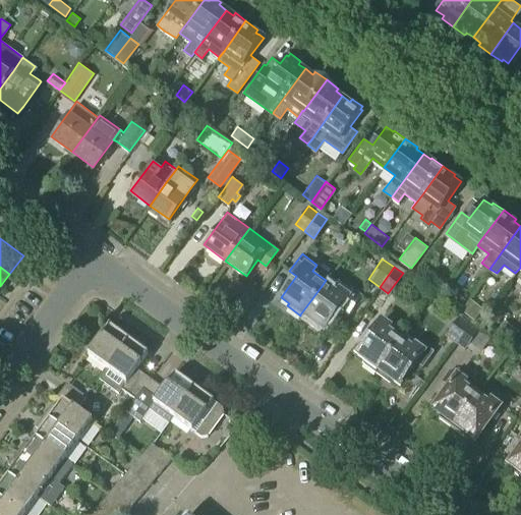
[(440,289),(449,278),(439,271),(430,283),(440,289)]
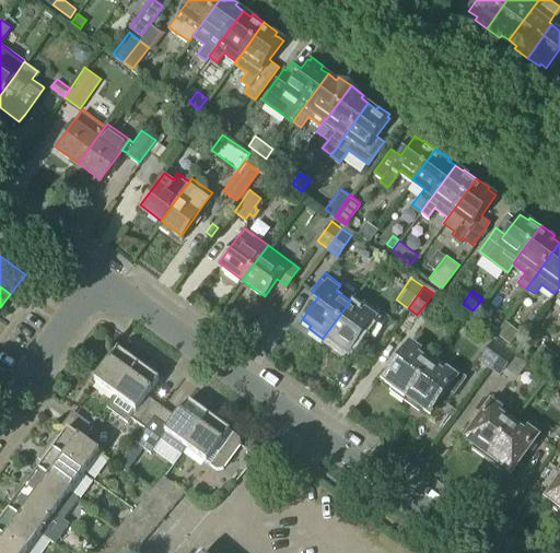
[(364,310),(363,310),(350,301),(346,307),(323,338),(323,339),(337,349),(339,345),(348,352),(365,329),(374,336),(389,315),(371,301),(364,310)]
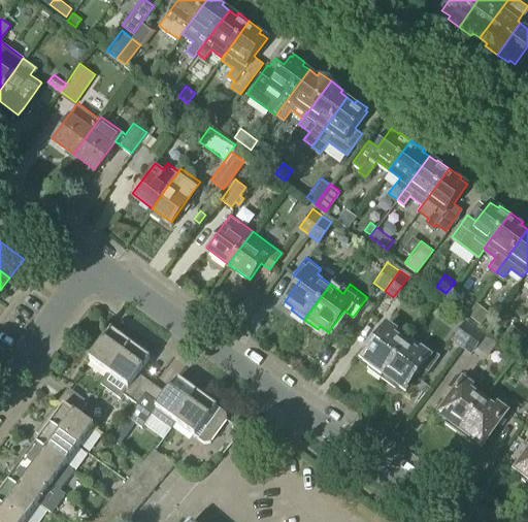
[(468,308),(472,302),(462,294),(457,300),(468,308)]
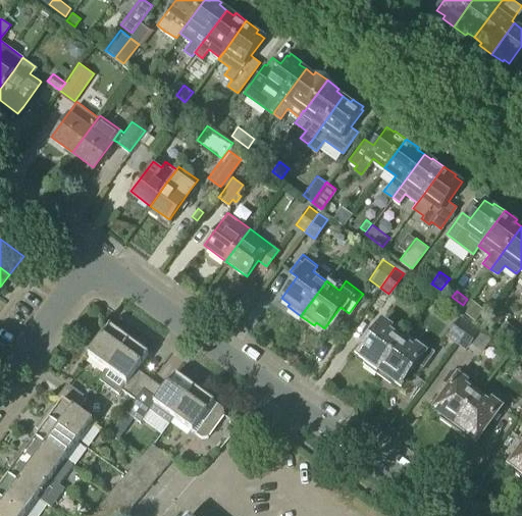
[(463,305),(462,307),(470,313),(478,303),(469,296),(467,299),(463,305)]
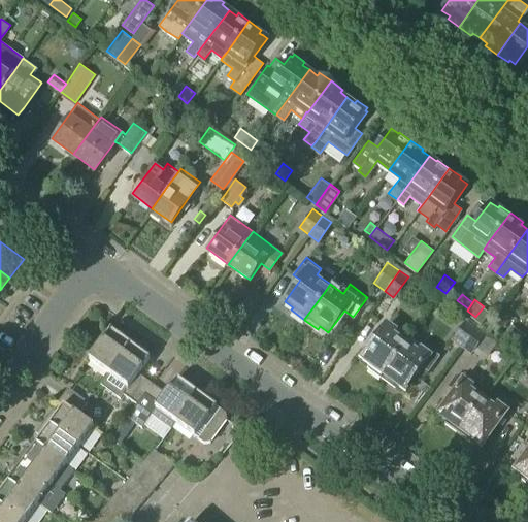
[(465,318),(451,337),(453,338),(462,345),(462,346),(476,325),(466,319),(465,318)]
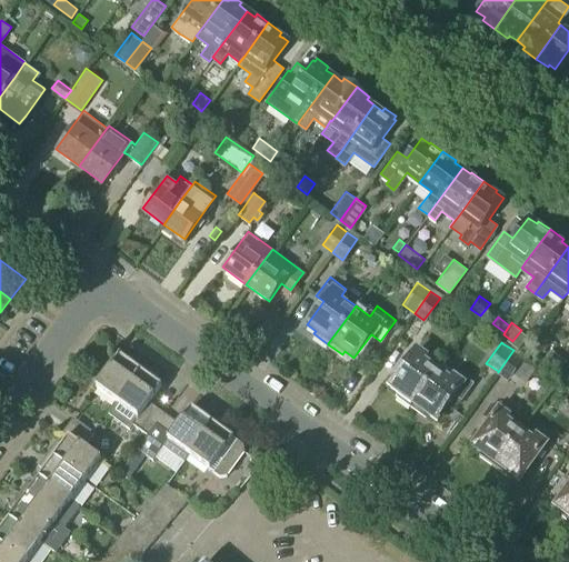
[(557,370),(566,359),(551,348),(542,359),(557,370)]
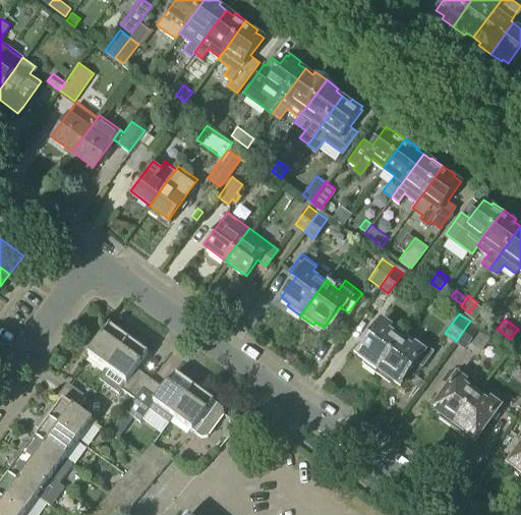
[(375,370),(397,340),(385,331),(389,326),(380,320),(356,352),(364,358),(362,361),(375,370)]
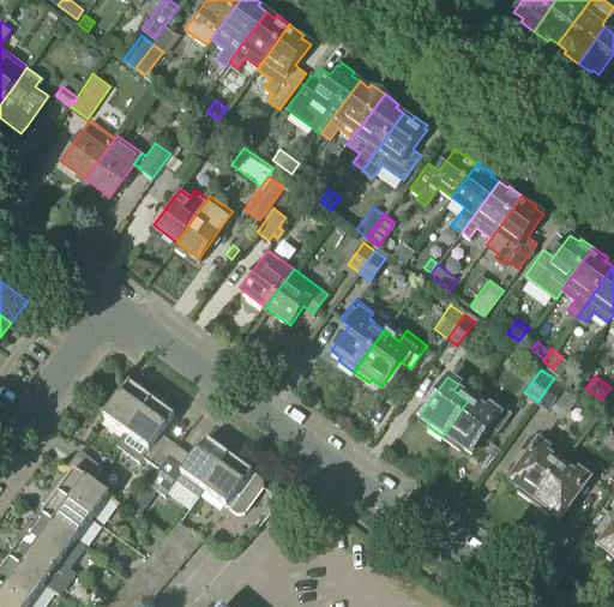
[(554,378),(537,402),(547,409),(548,409),(549,407),(565,386),(554,378)]
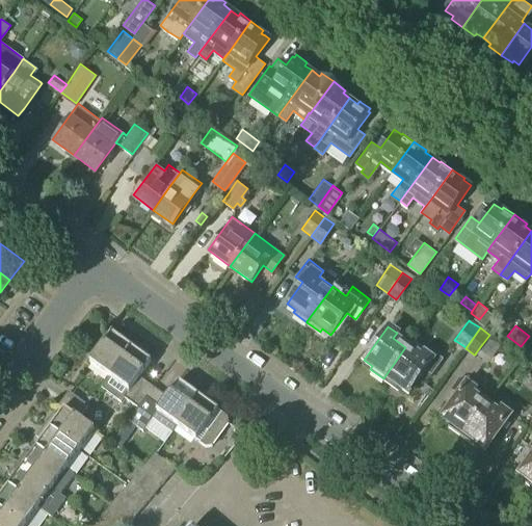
[(101,344),(89,360),(109,374),(135,339),(123,331),(120,335),(114,332),(111,330),(101,344)]
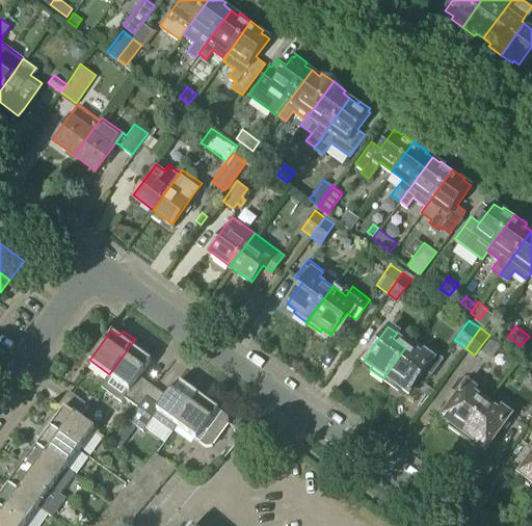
[(405,347),(383,378),(397,388),(399,385),(407,391),(424,368),(430,373),(442,358),(414,337),(405,347)]
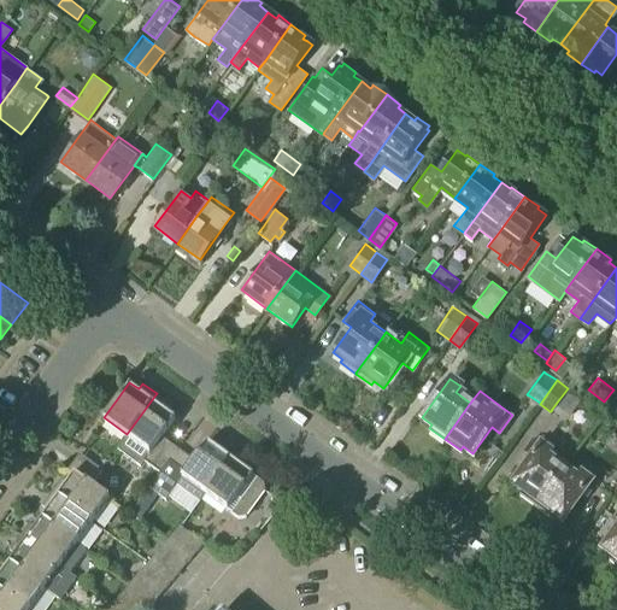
[(127,434),(118,446),(140,463),(144,458),(158,468),(160,470),(177,446),(162,434),(175,415),(165,409),(169,404),(170,403),(157,393),(127,434)]
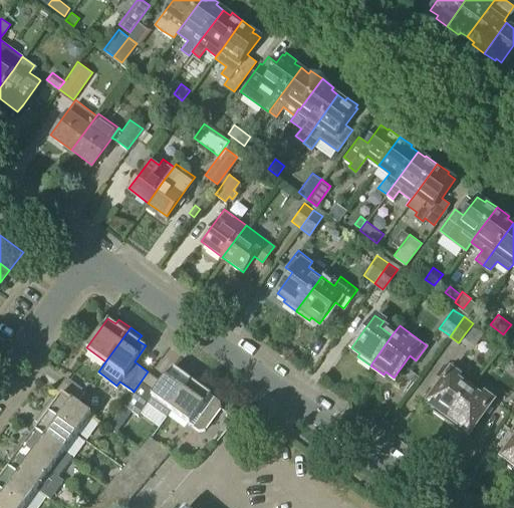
[(444,420),(466,391),(454,382),(458,375),(443,364),(436,374),(442,379),(426,402),(434,408),(432,411),(444,420)]
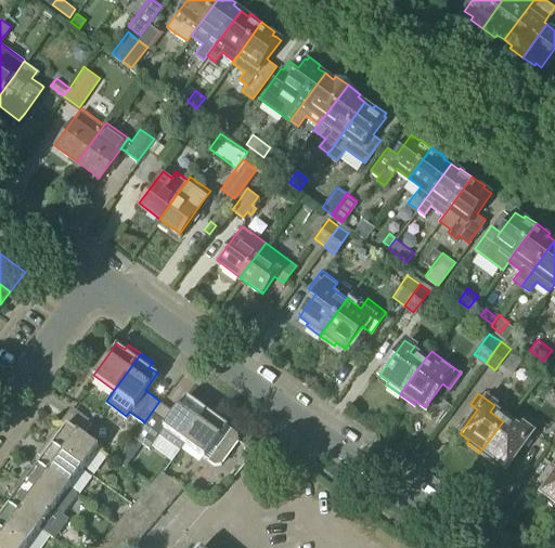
[(134,435),(117,459),(125,465),(142,441),(149,446),(151,444),(159,433),(179,447),(184,441),(183,441),(210,404),(198,394),(194,400),(191,398),(185,394),(173,411),(159,401),(144,422),(134,435)]
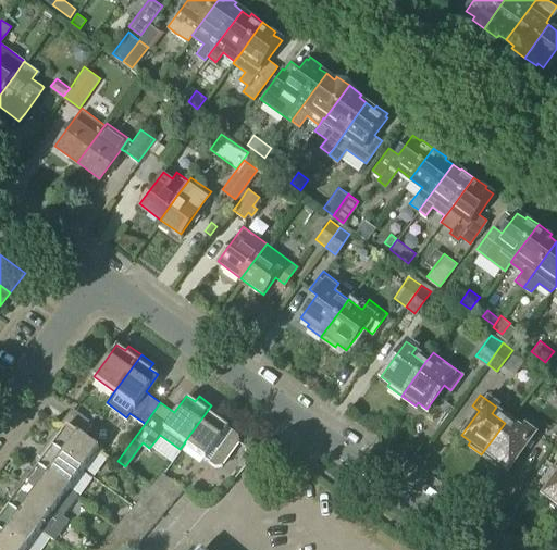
[(211,405),(184,442),(185,442),(215,464),(222,463),(239,439),(238,433),(220,420),(223,414),(211,405)]
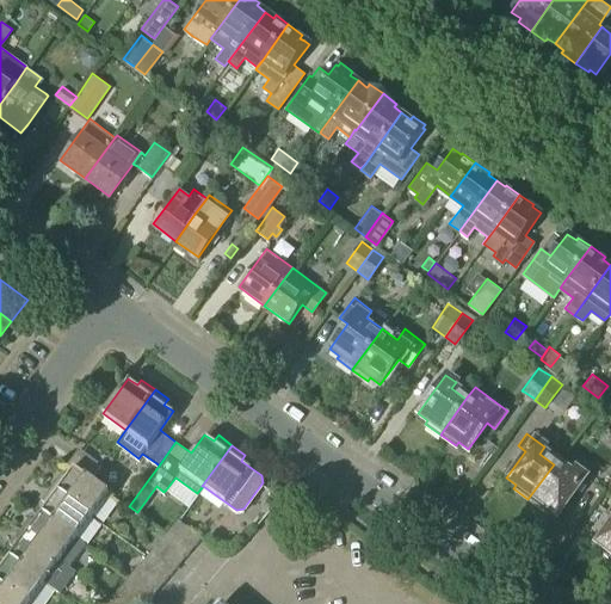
[(79,447),(67,462),(73,467),(73,466),(91,478),(102,462),(79,447)]
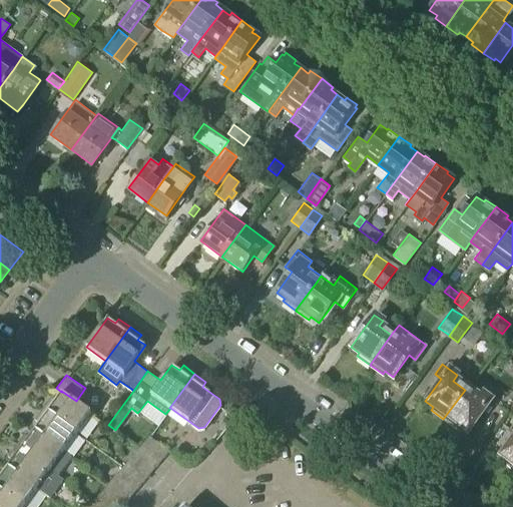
[(465,390),(443,419),(457,429),(459,426),(467,432),(483,409),(487,412),(491,406),(488,404),(491,399),(483,393),(478,400),(465,390)]
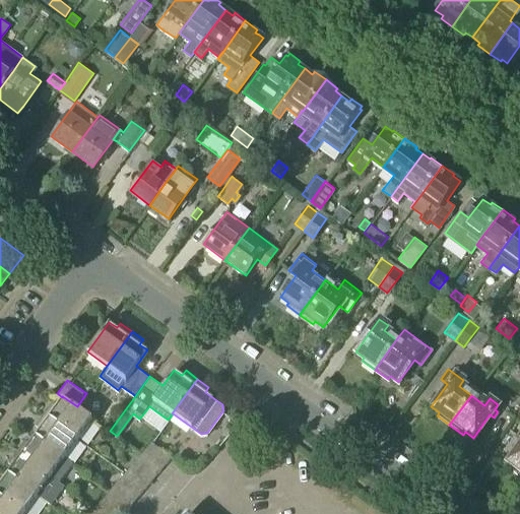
[(52,400),(44,411),(78,436),(84,429),(86,430),(92,422),(90,420),(91,418),(84,412),(77,406),(62,396),(62,397),(60,399),(57,404),(52,400)]
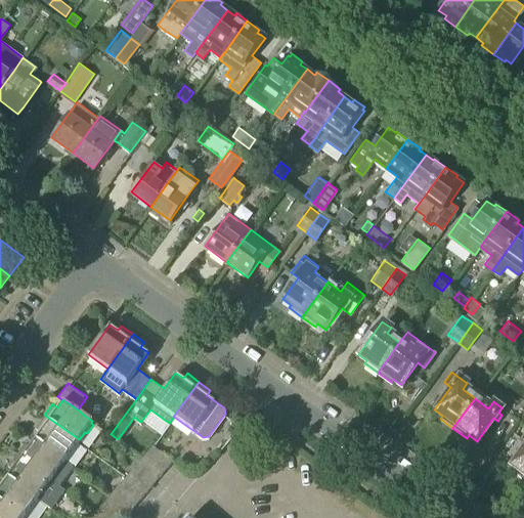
[(40,430),(35,437),(64,459),(67,457),(69,459),(75,449),(73,448),(79,439),(44,415),(35,427),(40,430)]
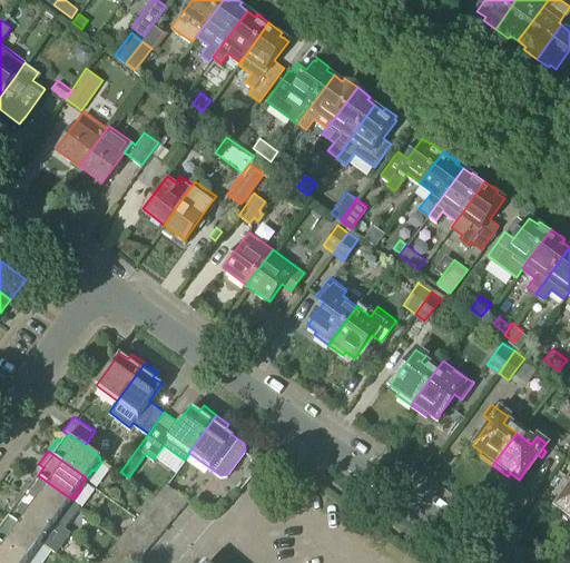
[(569,484),(561,496),(554,505),(558,506),(564,512),(562,515),(569,521),(569,468),(566,475),(569,477),(569,484)]
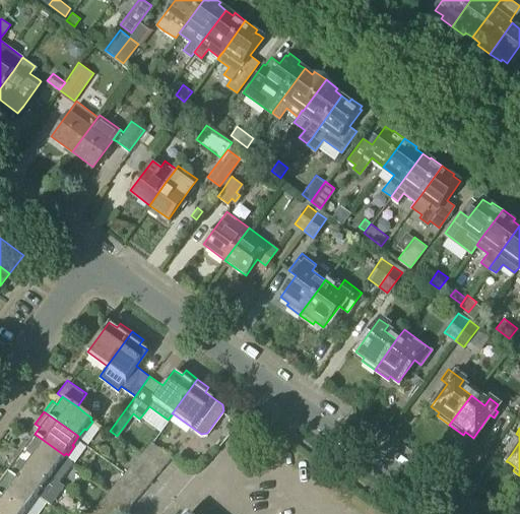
[(24,438),(17,449),(51,473),(59,478),(72,460),(64,455),(35,434),(29,442),(24,438)]
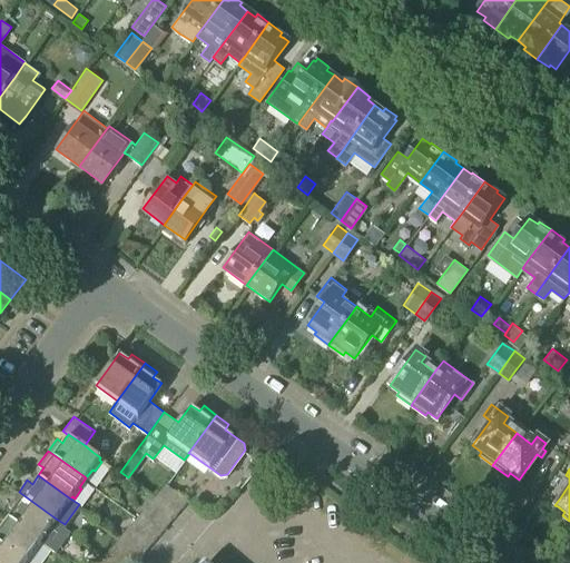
[(154,496),(175,514),(188,499),(166,483),(154,496)]
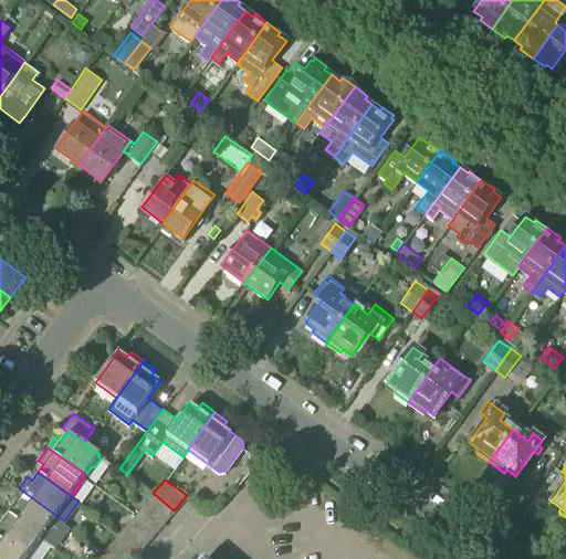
[(19,488),(9,502),(14,505),(9,512),(41,535),(56,546),(71,526),(64,520),(55,515),(19,488)]
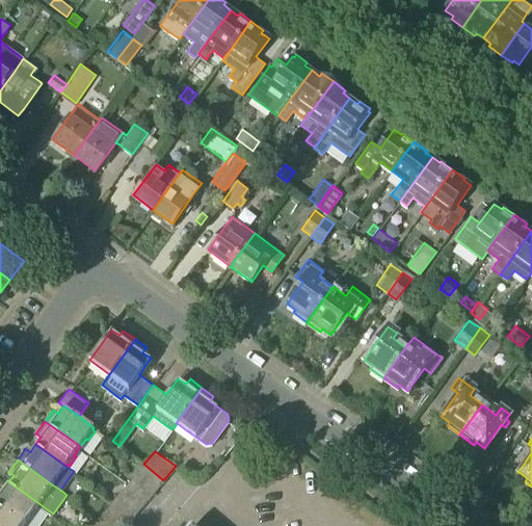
[(149,498),(163,480),(143,464),(128,481),(149,498)]
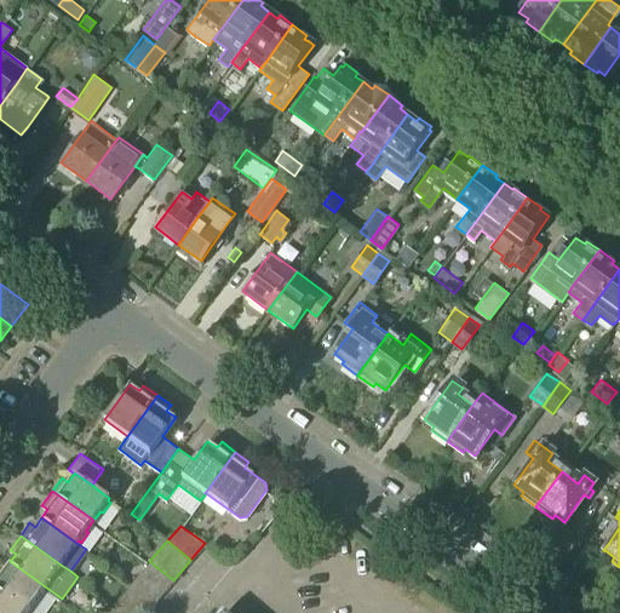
[(0,569),(0,589),(28,611),(45,586),(10,561),(3,572),(0,569)]
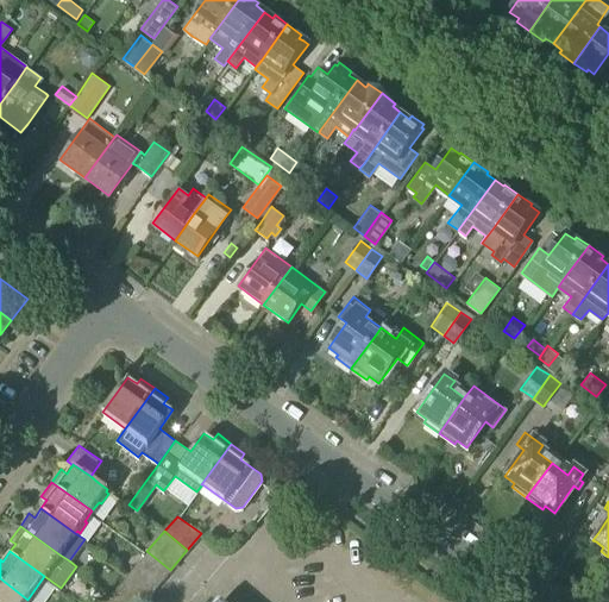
[(152,591),(170,570),(146,551),(130,572),(131,572),(152,591)]
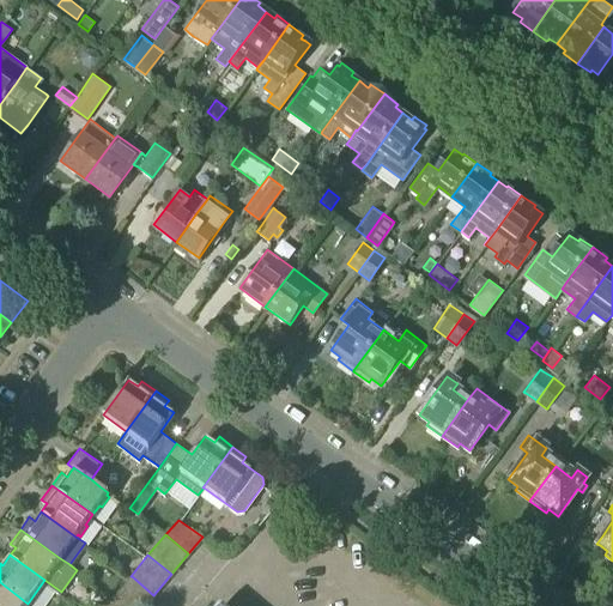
[(123,605),(143,605),(153,595),(132,576),(131,576),(113,597),(123,605)]
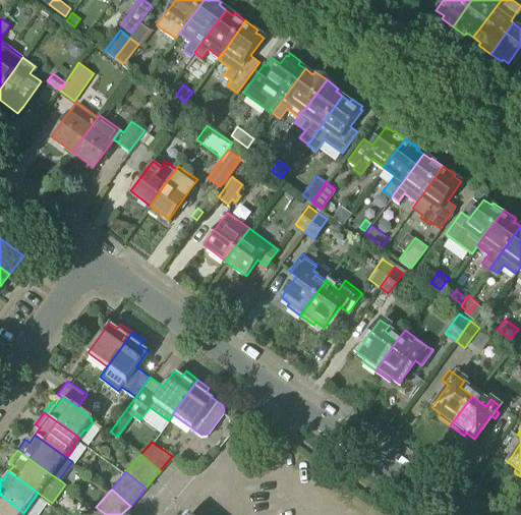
[(0,495),(0,514),(21,514),(22,514),(23,513),(0,495)]
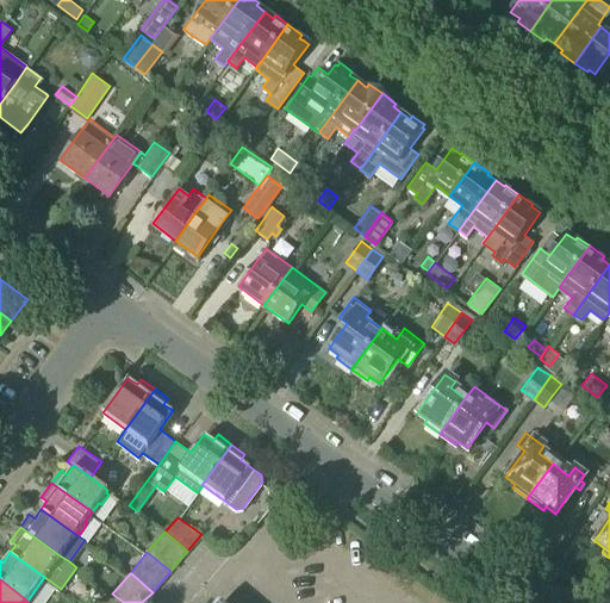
All buildings are outlined.
